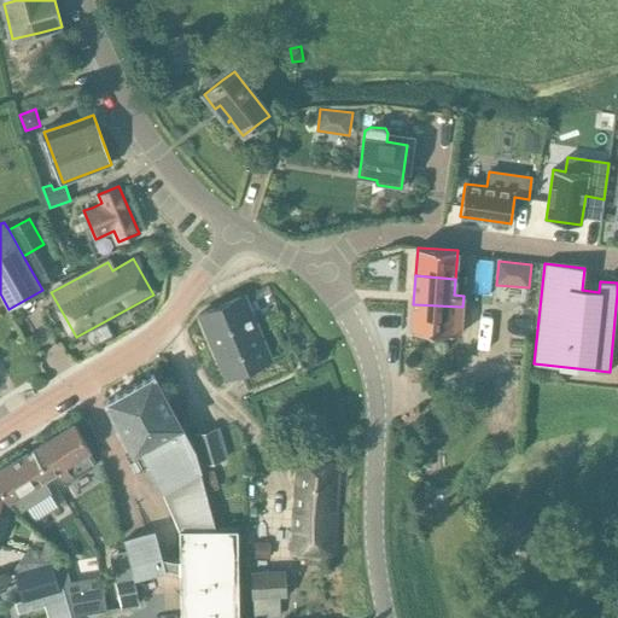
[(272,359),(245,296),(199,315),(226,377),(272,359)]
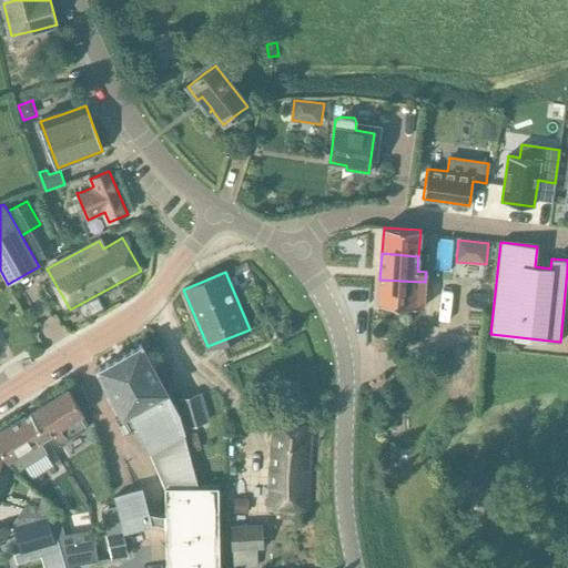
[(378,305),(424,308),(425,282),(379,280),(378,305)]
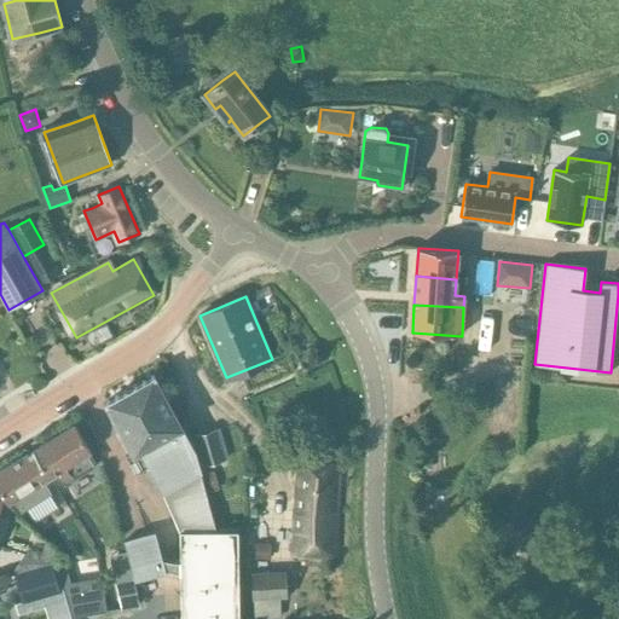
[(197,453),(166,397),(154,375),(131,388),(189,495),(207,491),(202,469),(197,453)]
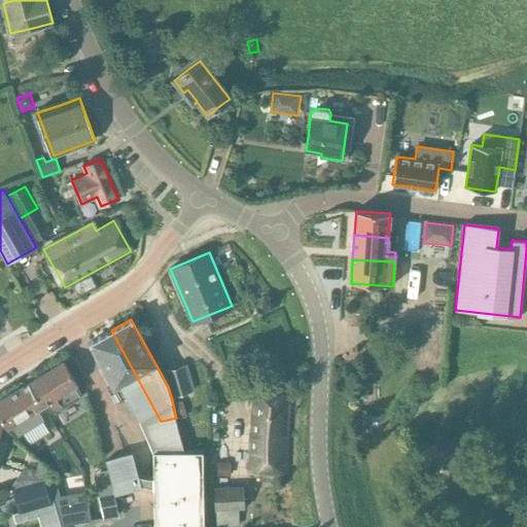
[(111,330),(91,342),(113,385),(107,388),(116,403),(116,405),(127,398),(138,419),(153,452),(155,526),(205,526),(203,450),(184,451),(176,418),(161,421),(111,330)]
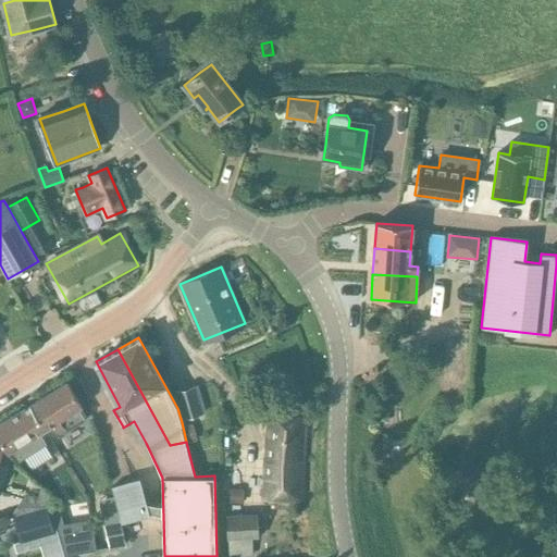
[(29,405),(45,430),(51,425),(58,436),(86,419),(79,408),(83,406),(67,382),(29,405)]
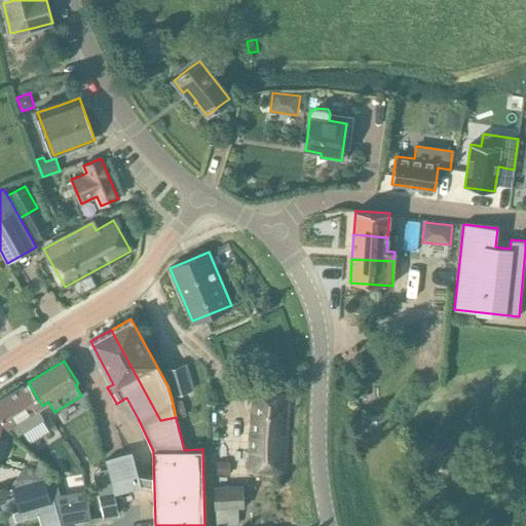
[(174,395),(190,389),(183,367),(166,371),(174,395)]
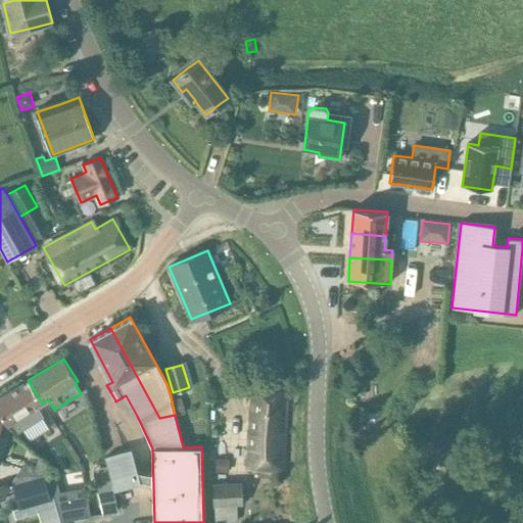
[(42,403),(28,380),(0,397),(0,413),(7,425),(29,412),(35,422),(42,417),(36,407),(42,403)]
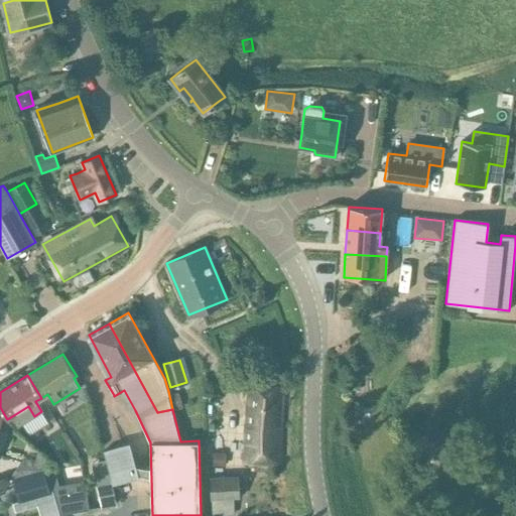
[(249,384),(247,404),(242,463),(281,464),(282,424),(284,387),(249,384)]
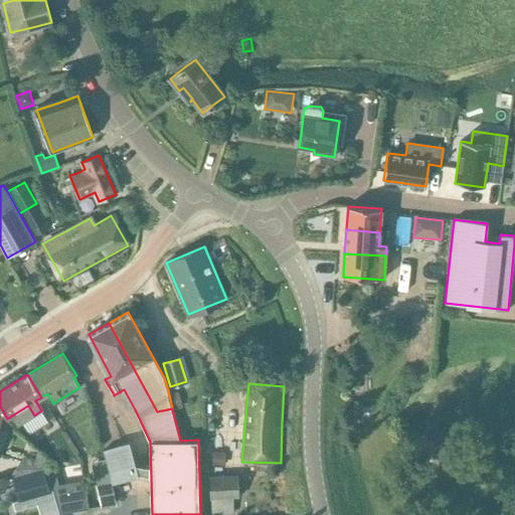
[(168,390),(172,408),(193,404),(190,390),(172,394),(171,389),(168,390)]
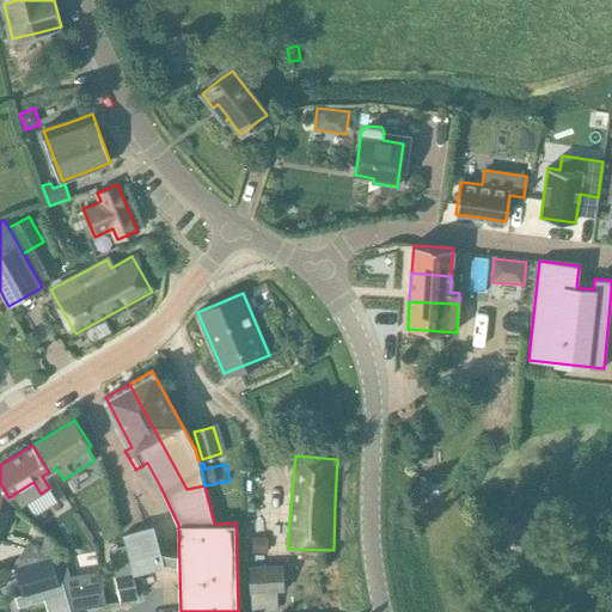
[(133,573),(164,564),(153,525),(122,533),(133,573)]
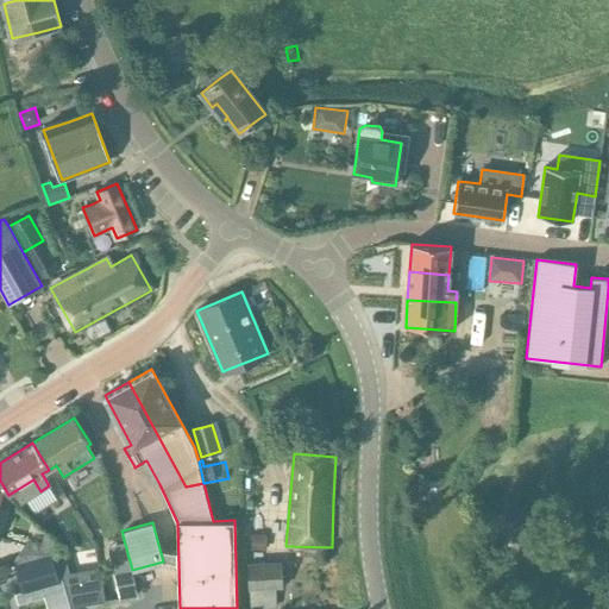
[(251,534),(251,550),(267,551),(268,535),(251,534)]
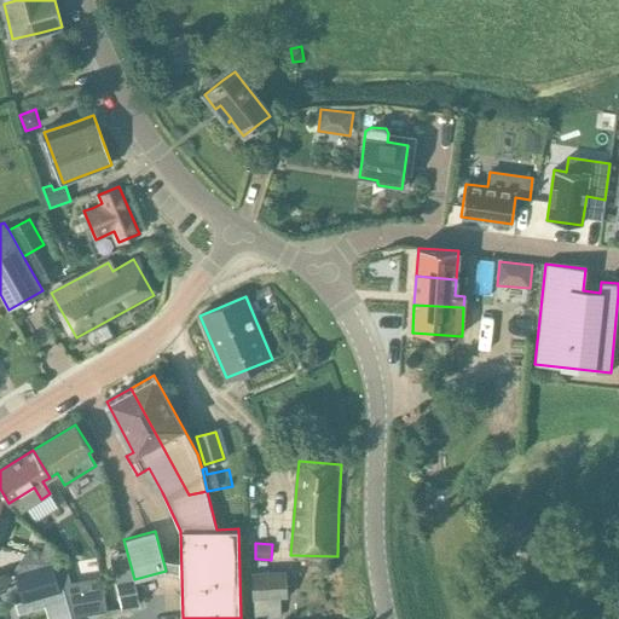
[(50,549),(46,556),(50,561),(58,563),(62,555),(57,549),(50,549)]
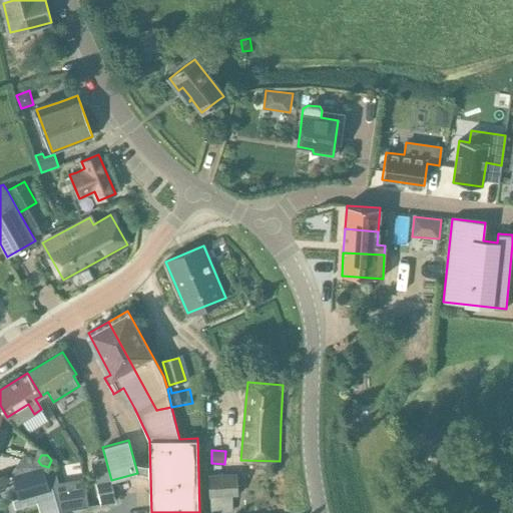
[(20,459),(9,477),(9,478),(45,468),(44,466),(20,459)]
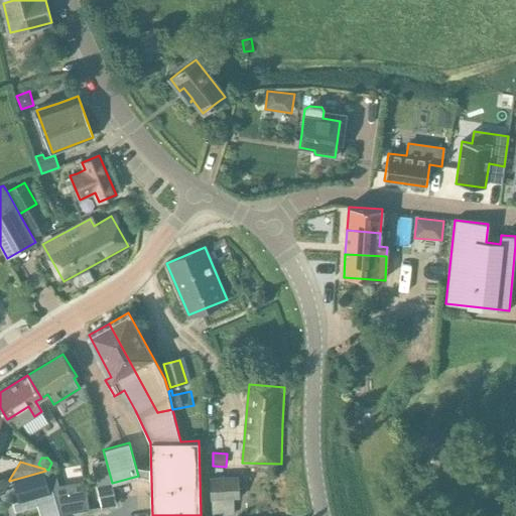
[(9,480),(0,482),(0,489),(14,484),(22,512),(19,512),(20,515),(54,515),(51,504),(53,503),(45,471),(9,481),(9,480)]
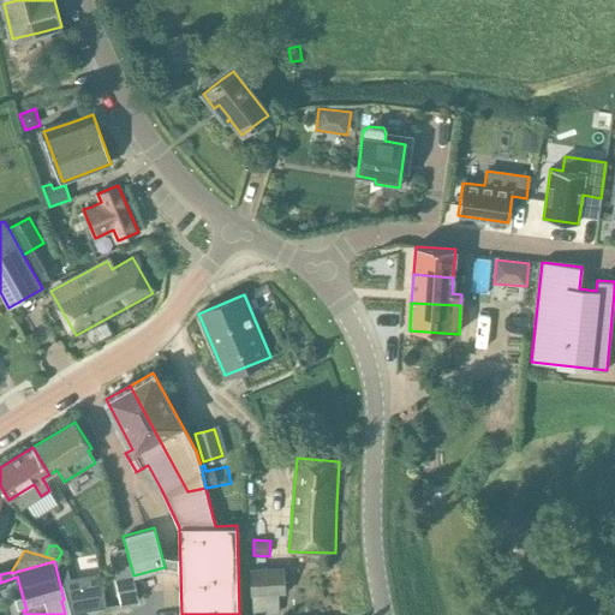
[(284,569),(250,572),(252,613),(279,613),(278,593),(285,593),(284,569)]
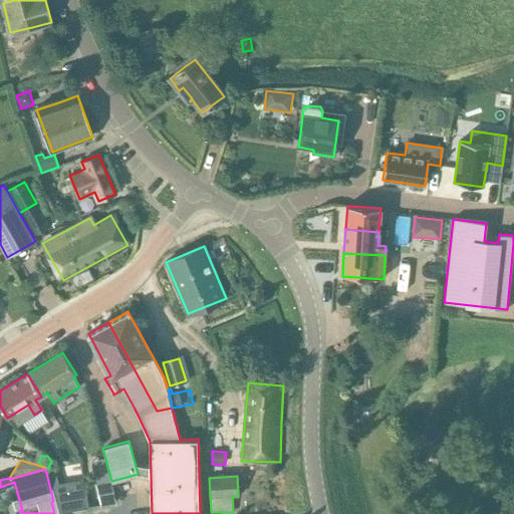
[(94,503),(109,500),(105,481),(90,484),(94,503)]
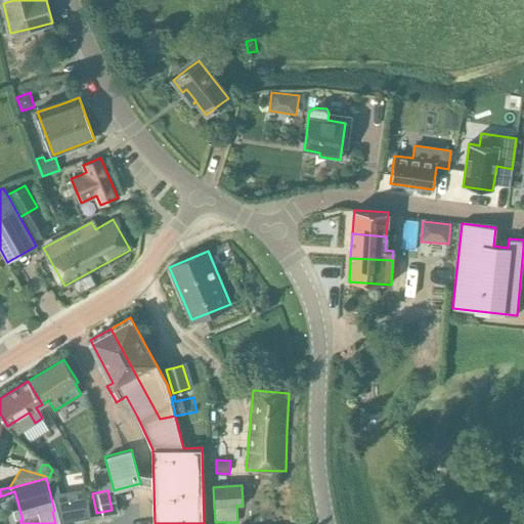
[(85,514),(81,495),(59,499),(63,519),(85,514)]
